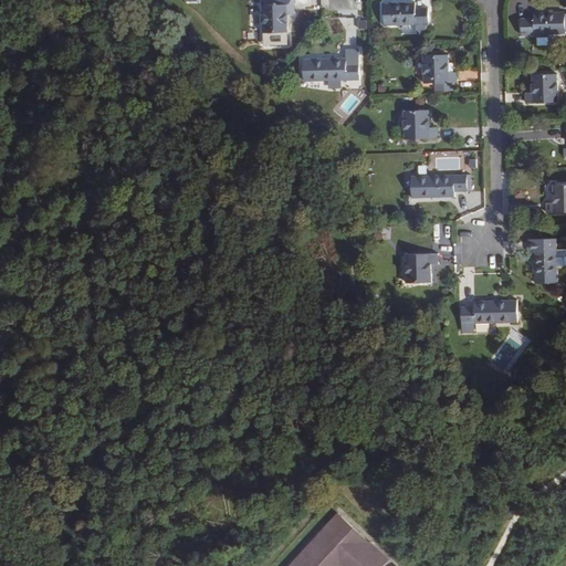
[(429,24),(429,8),(416,8),(416,2),(384,3),(385,24),(416,24),(429,24)]
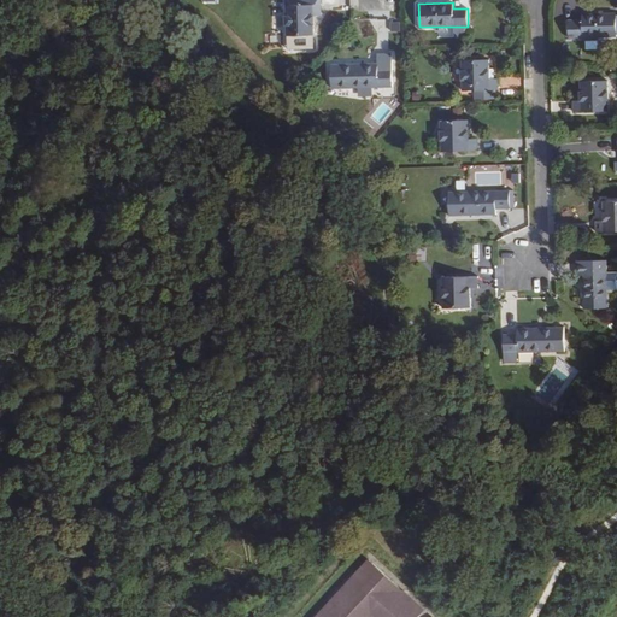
[(322,16),(322,4),(287,4),(287,36),(313,35),(313,25),(309,25),(307,16),(313,16),(322,16)]
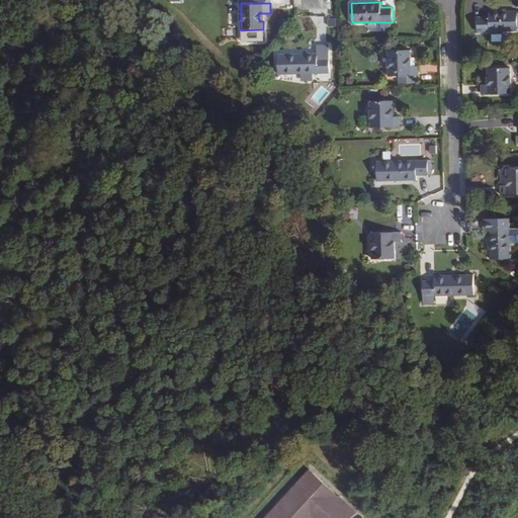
[(517,30),(517,10),(488,11),(489,16),(478,17),(478,31),(517,30)]
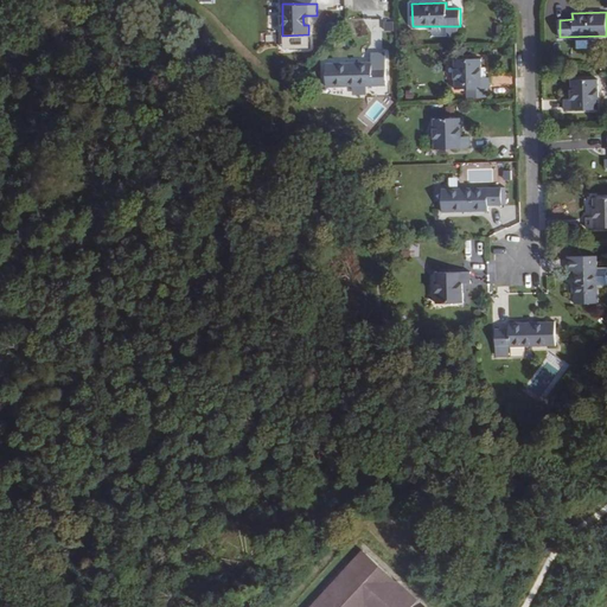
[(460,34),(460,26),(446,26),(446,36),(460,34)]
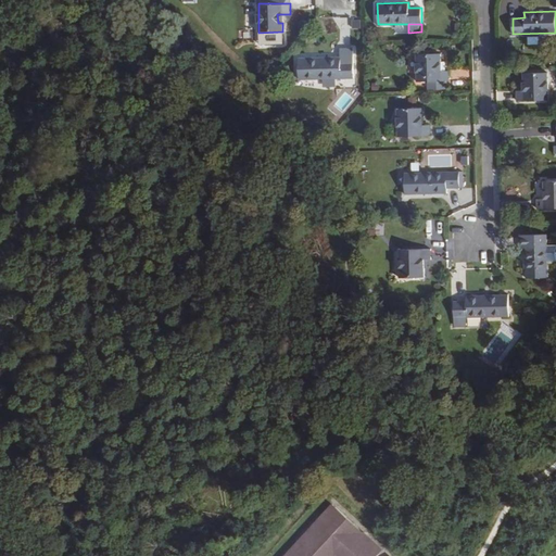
[(354,77),(353,47),(339,48),(340,57),(299,58),(300,79),(354,77)]
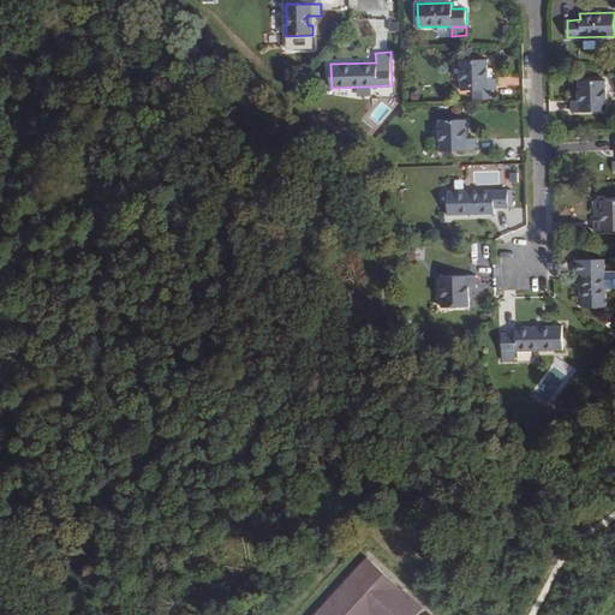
[(483,78),(483,69),(488,69),(488,59),(461,59),(461,90),(477,90),(477,97),(494,97),(494,90),(496,90),(496,78),(488,78),(483,78)]
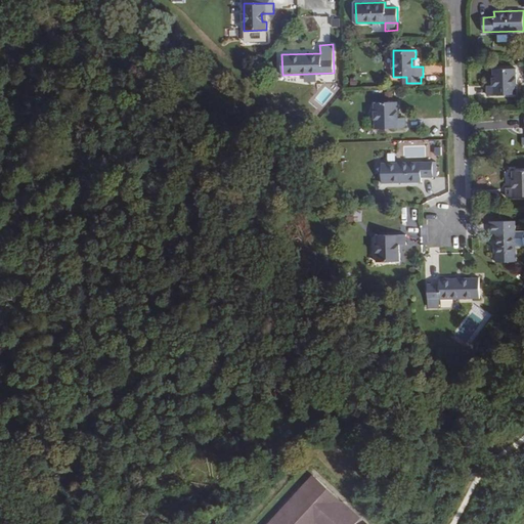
[(517,94),(516,68),(492,68),(492,76),(497,76),(497,85),(493,84),(486,85),(487,95),(517,94)]
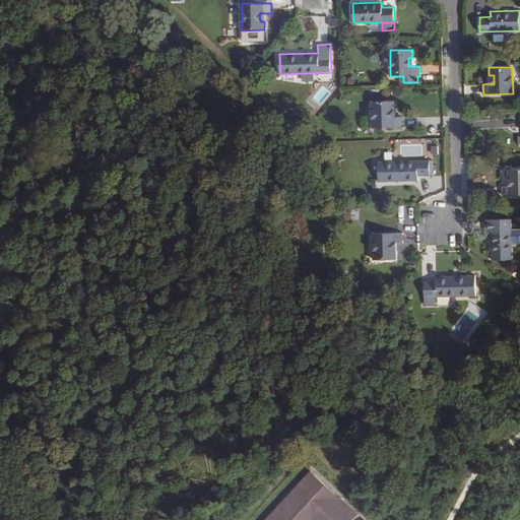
[(390,117),(390,110),(394,109),(394,101),(373,101),(373,127),(401,127),(401,117),(395,117),(390,117)]
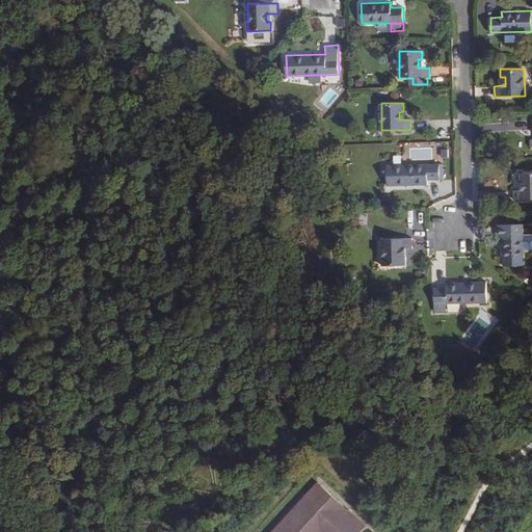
[(440,179),(440,163),(427,164),(387,165),(388,185),(428,184),(428,179),(440,179)]
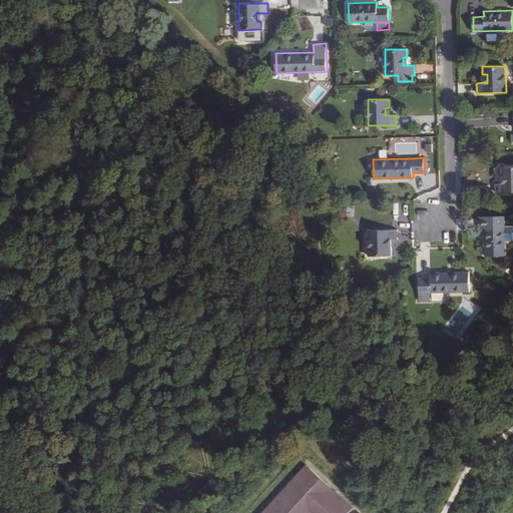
[(512,192),(512,165),(501,166),(501,174),(506,174),(506,182),(501,182),(496,182),(496,193),(512,192)]
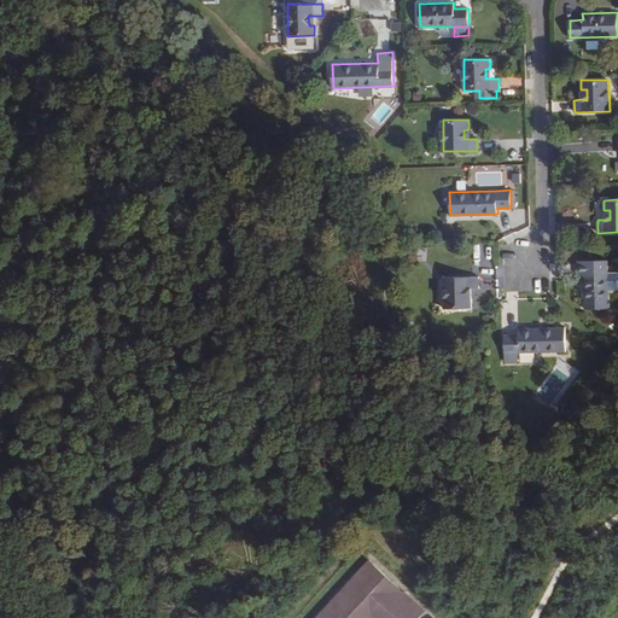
[(607,309),(607,260),(578,260),(578,275),(584,275),(584,309),(607,309)]
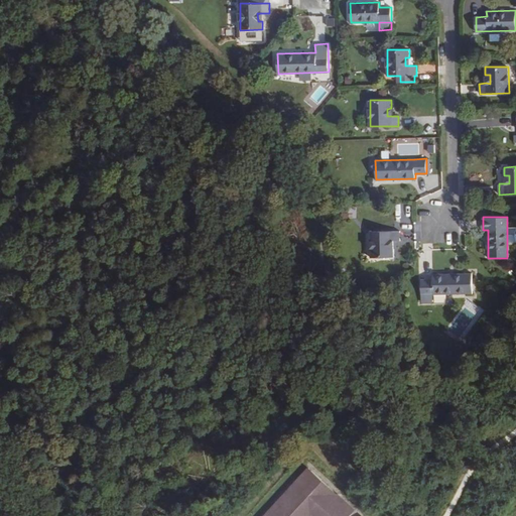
[(400,240),(399,230),(370,230),(371,257),(393,257),(393,249),(389,249),(389,240),(393,240),(400,240)]
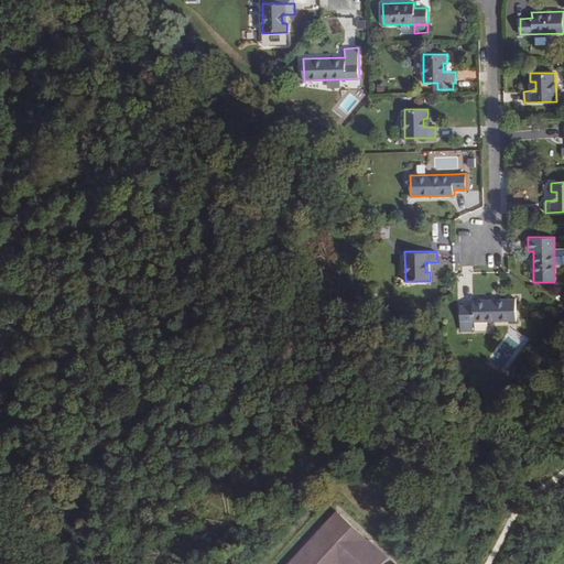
[(516,320),(514,299),(472,300),(472,305),(458,306),(458,322),(473,321),(516,320)]
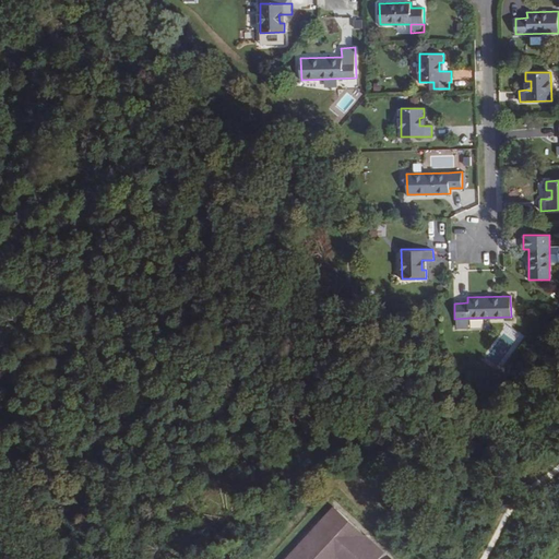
[(468,328),(468,318),(454,319),(455,328),(468,328)]
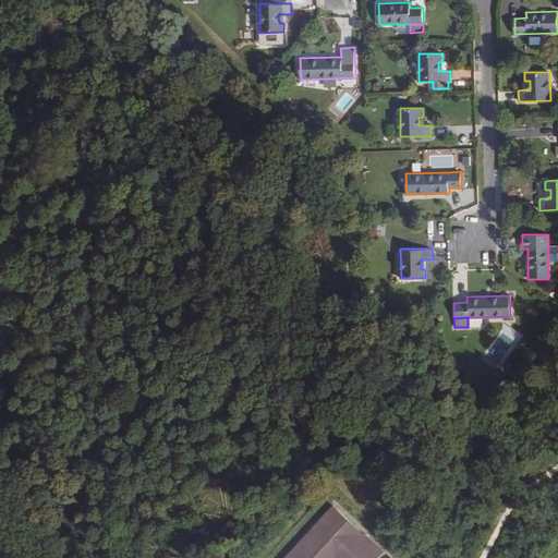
[(483,362),(495,368),(512,341),(500,334),(483,362)]
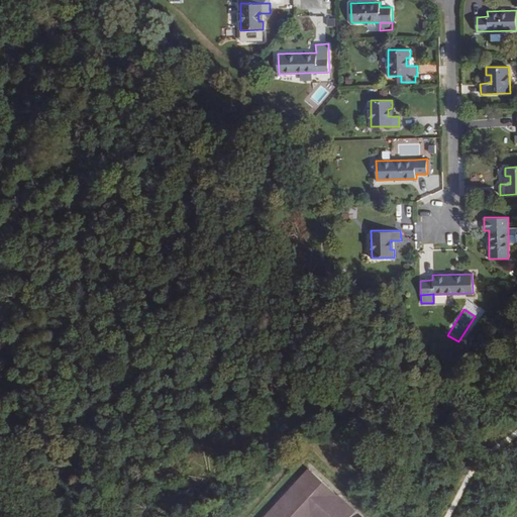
[(306,516),(339,480),(317,459),(323,436),(249,516),(306,516)]
